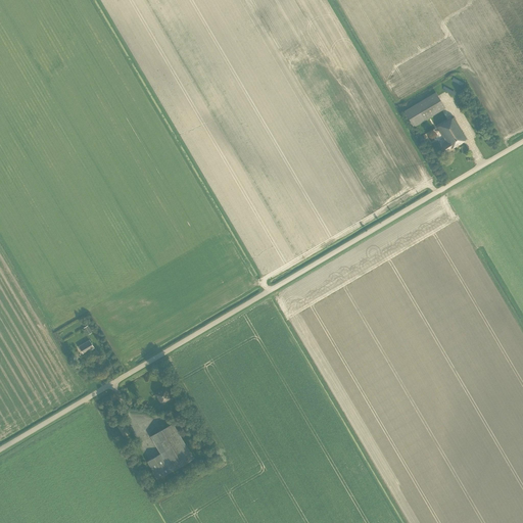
[(445,108),(436,92),(405,111),(414,128),(445,108)]
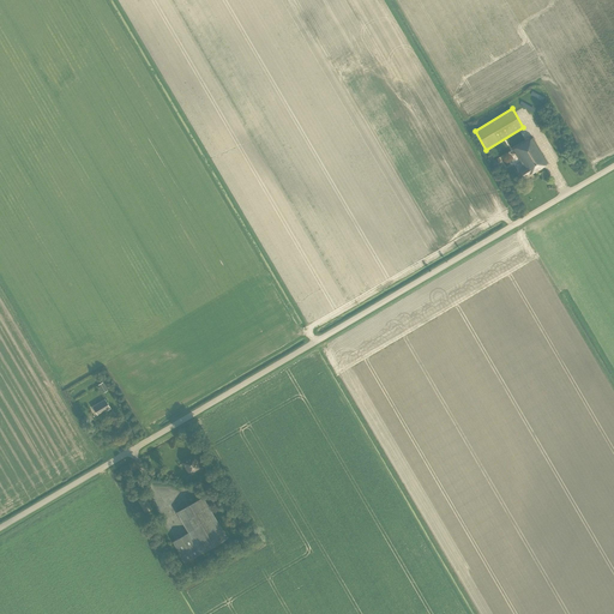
[(542,154),(543,154),(534,137),(513,150),(523,167),(519,169),(524,178),(548,163),(542,154)]
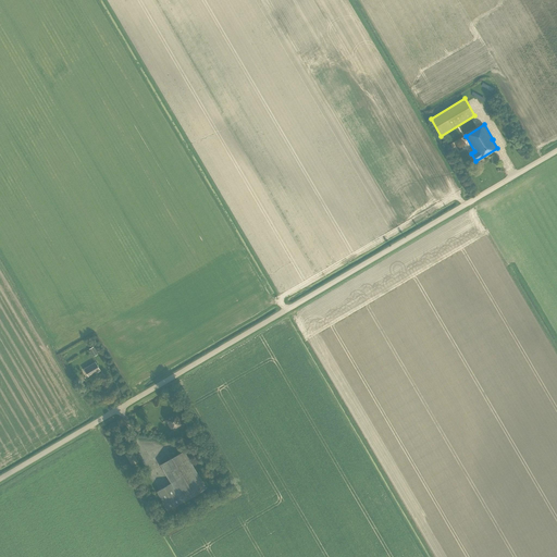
[(97,373),(100,370),(96,363),(93,366),(85,371),(88,376),(96,372),(97,373)]
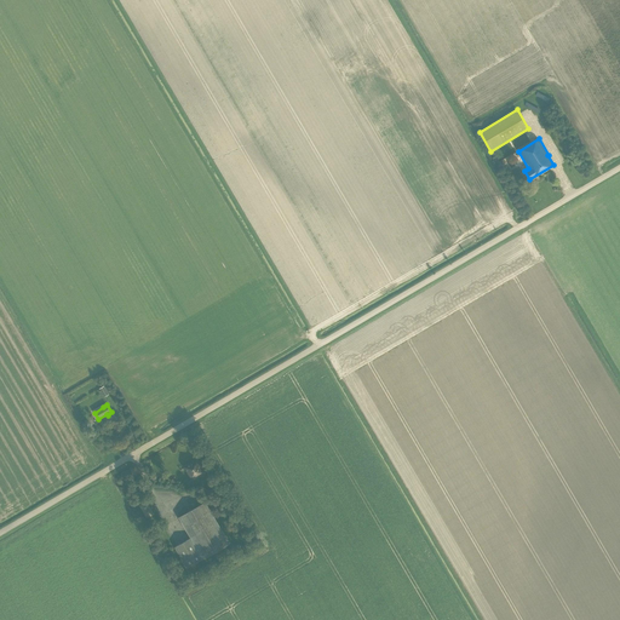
[(196,477),(204,474),(196,460),(185,468),(191,477),(195,475),(196,477)]
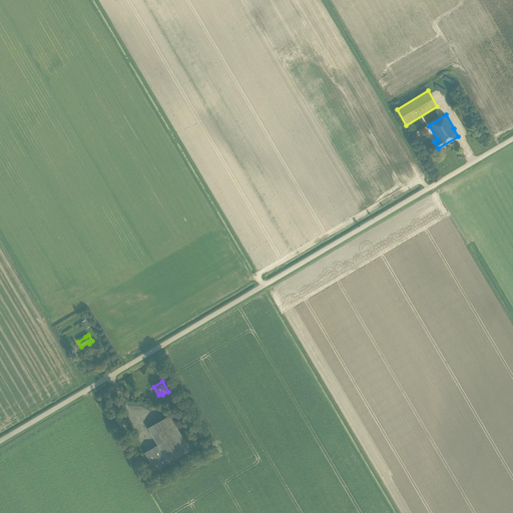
[(190,450),(190,449),(170,415),(147,428),(157,445),(145,453),(155,470),(190,450)]
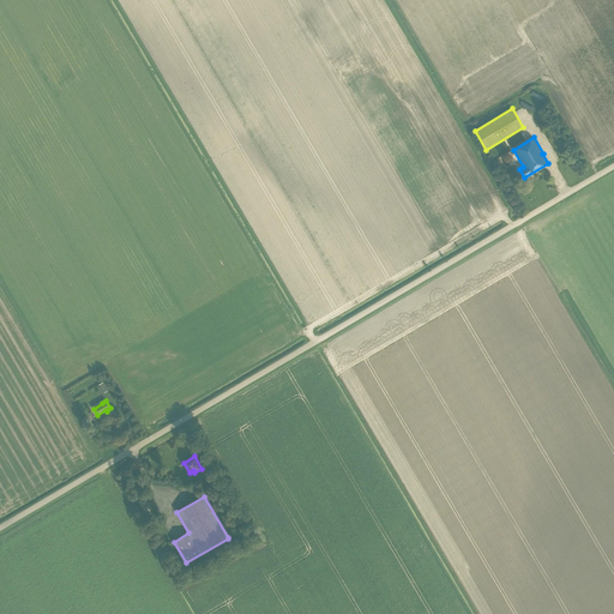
[(146,513),(152,510),(145,498),(139,501),(146,513)]
